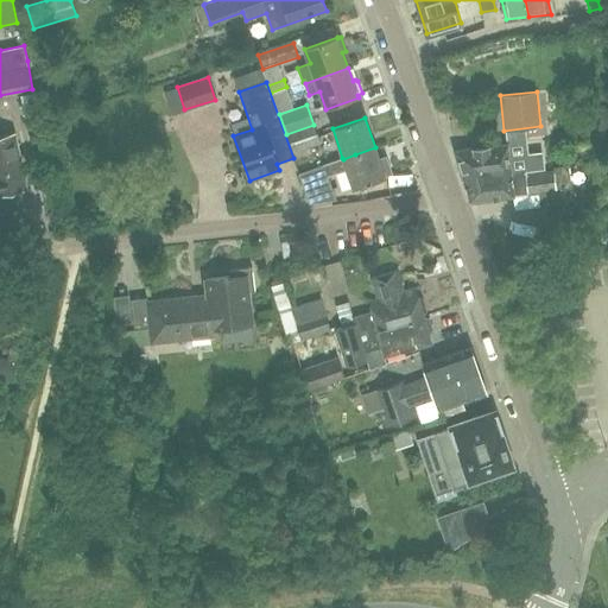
[(314,125),(286,134),(293,153),(321,144),(314,125)]
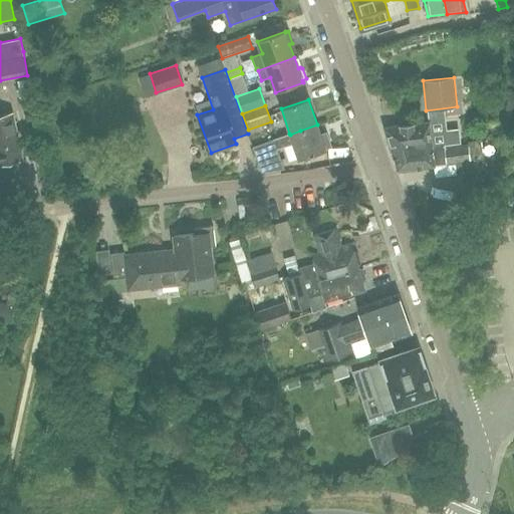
[(0,146),(1,146),(5,162),(22,159),(12,112),(0,114),(0,146)]
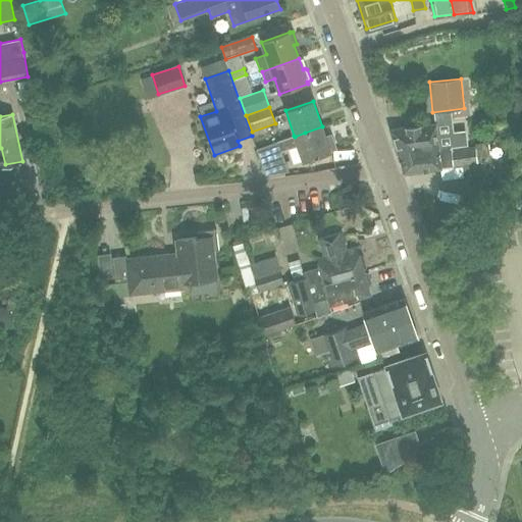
[(439,151),(438,148),(435,124),(392,129),(398,154),(417,152),(417,154),(439,151)]
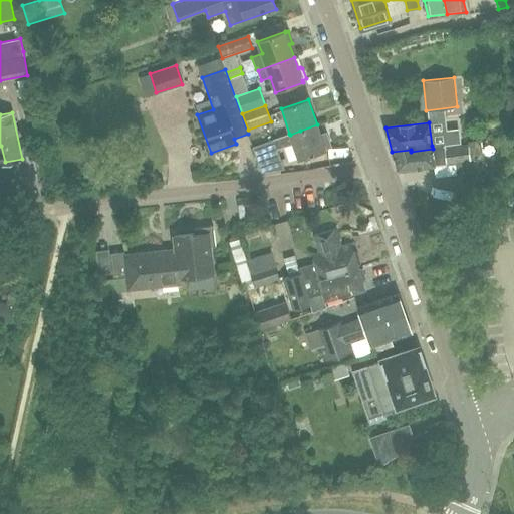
[(317,124),(300,131),(290,135),(289,134),(272,140),(275,149),(276,149),(293,143),(299,160),(325,151),(325,149),(331,147),(326,133),(320,135),(317,124)]
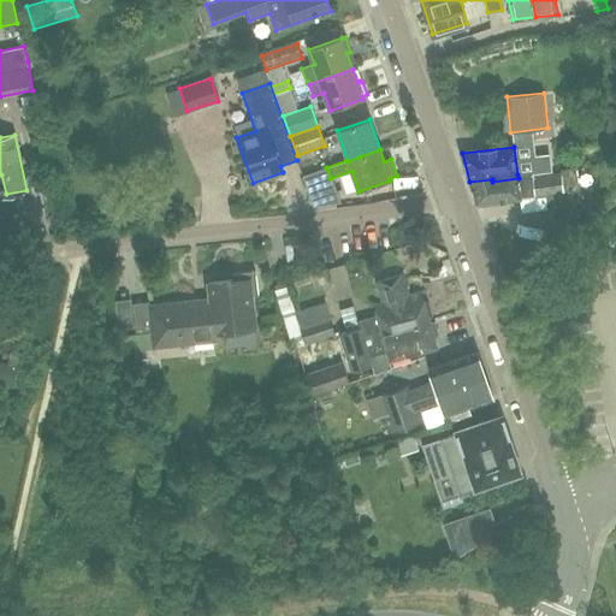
[(326,167),(302,176),(313,206),(341,202),(331,178),(330,178),(326,167)]
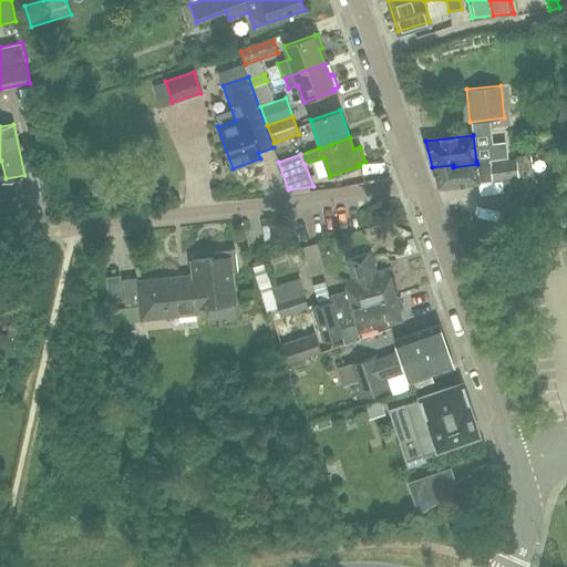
[(507,193),(536,188),(529,154),(515,156),(516,161),(491,163),(490,158),(476,161),(477,164),(453,167),(453,165),(432,167),(439,187),(506,178),(507,193)]
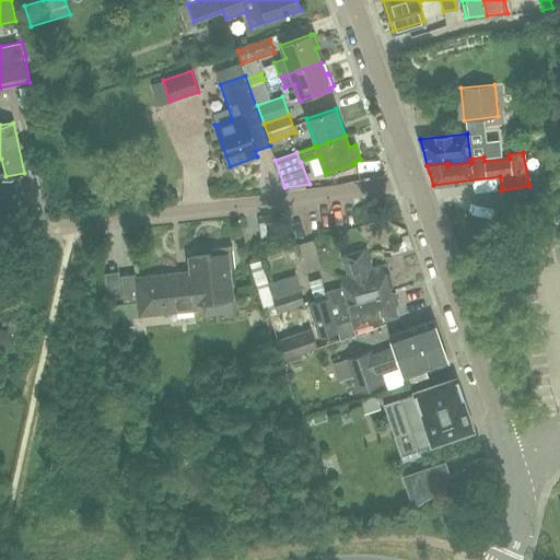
[(191,271),(136,278),(139,301),(140,314),(141,314),(172,311),(197,307),(196,302),(205,301),(206,301),(207,315),(233,313),(231,298),(232,298),(229,268),(235,268),(232,246),(210,248),(211,255),(189,257),(191,271)]
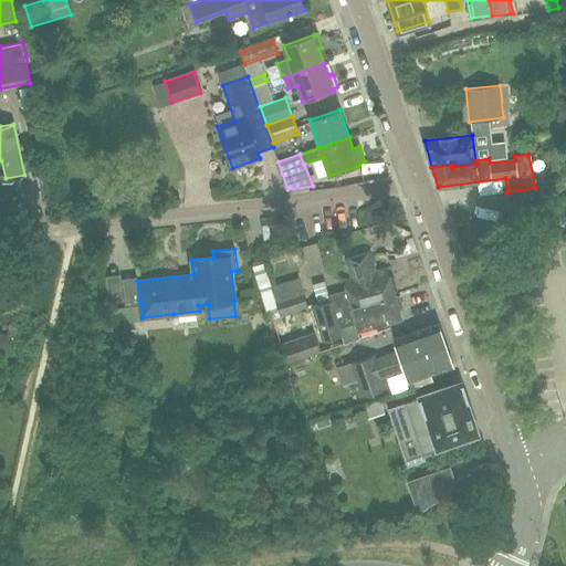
[(352,306),(394,294),(397,291),(394,279),(388,276),(386,269),(375,272),(369,252),(345,260),(352,279),(344,281),(346,290),(328,295),(331,302),(332,305),(333,305),(333,307),(350,302),(352,306)]
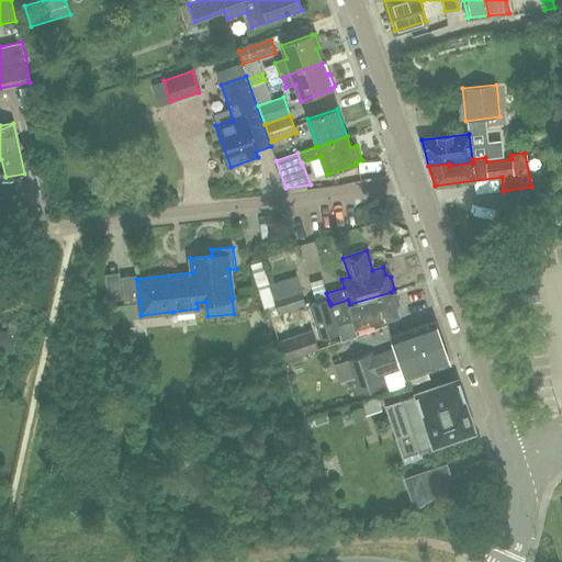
[(269,284),(261,261),(250,265),(269,319),(307,306),(296,276),(269,284)]
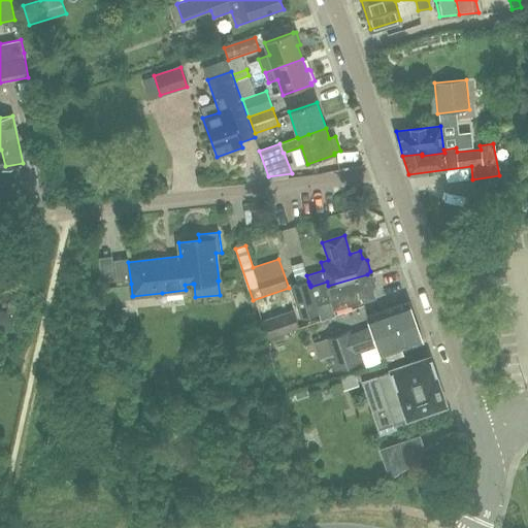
[(367,274),(328,286),(327,282),(310,287),(316,305),(331,300),(334,310),(373,299),(371,291),(375,287),(372,276),(367,276),(367,274)]
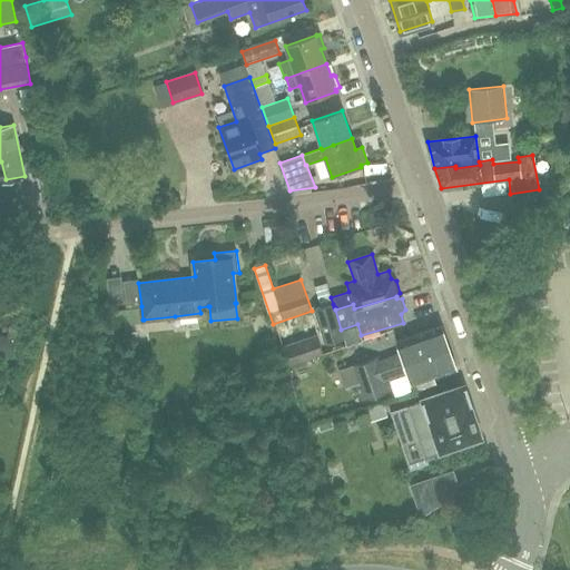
[(335,307),(334,307),(333,304),(314,308),(323,342),(343,337),(341,330),(335,310),(335,307)]
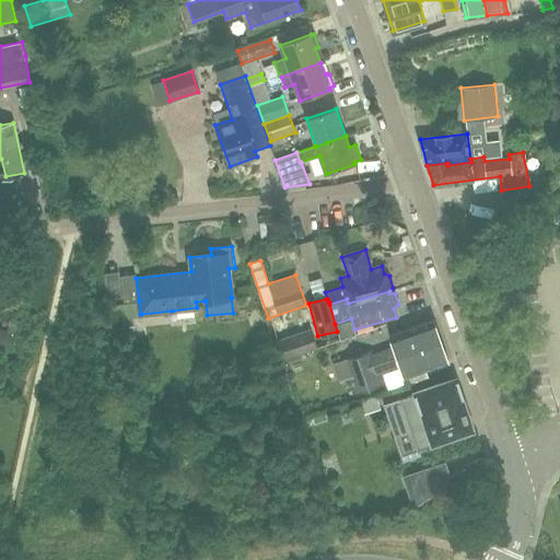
[(404,377),(447,362),(433,321),(388,336),(393,348),(380,352),(386,370),(399,365),(404,377)]
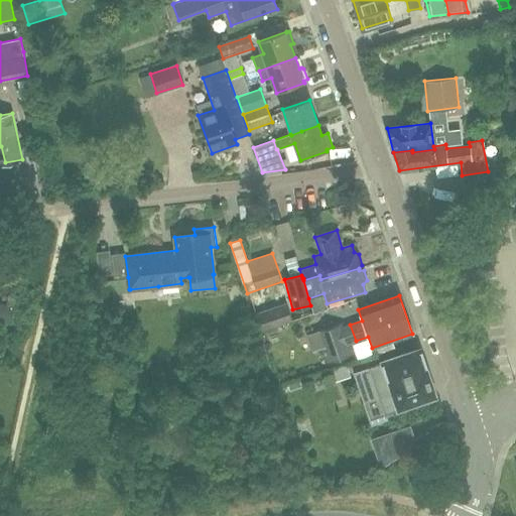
[(287,323),(293,320),(287,302),(254,313),(260,332),(287,323)]
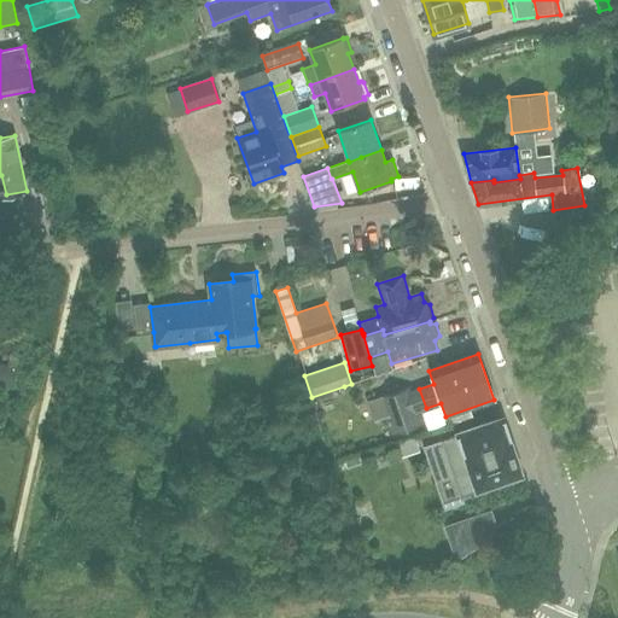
[(390,435),(423,424),(410,388),(379,398),(390,435)]
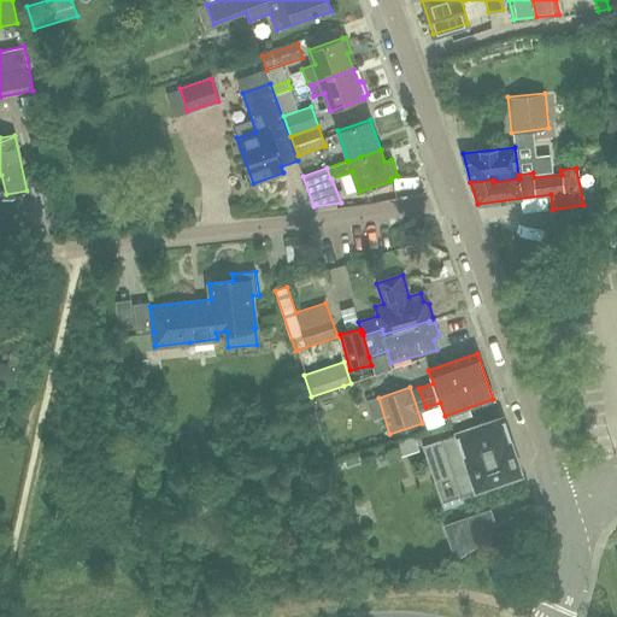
[(281,401),(264,409),(269,421),(286,413),(281,401)]
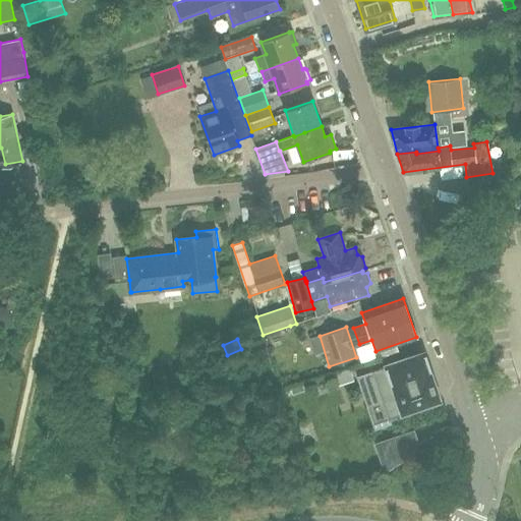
[(373,370),(379,387),(365,392),(369,405),(382,401),(388,420),(420,410),(418,405),(438,399),(429,374),(422,354),(373,370)]
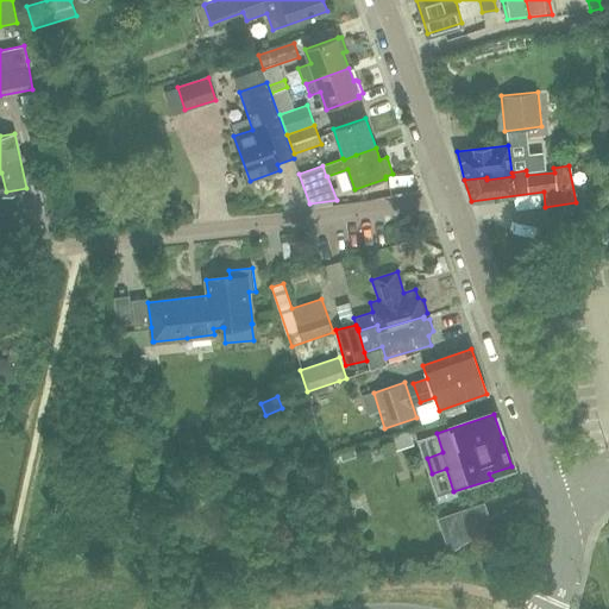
[(479,504),(440,519),(451,548),(487,526),(479,504)]
